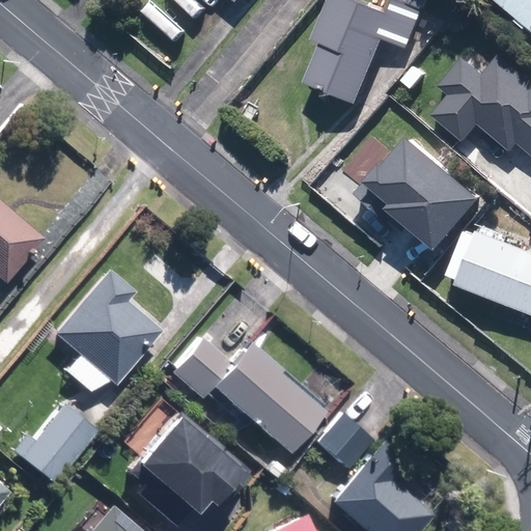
[(302,85),(352,106),(379,40),(400,50),(417,10),(392,0),(390,0),(384,15),(350,0),(327,0),(310,40),(319,45),(302,85)]
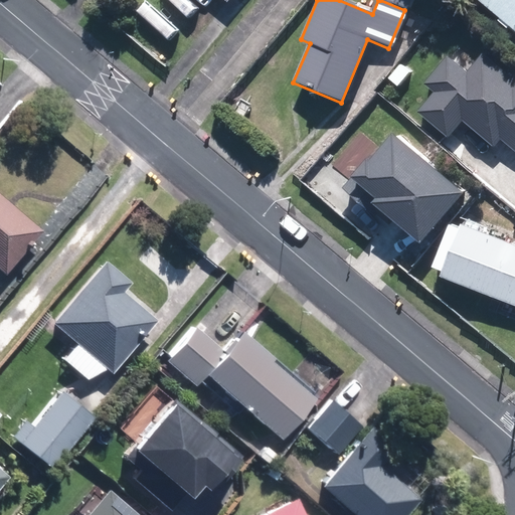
[(412,0),(387,0),(409,9),(412,0)]
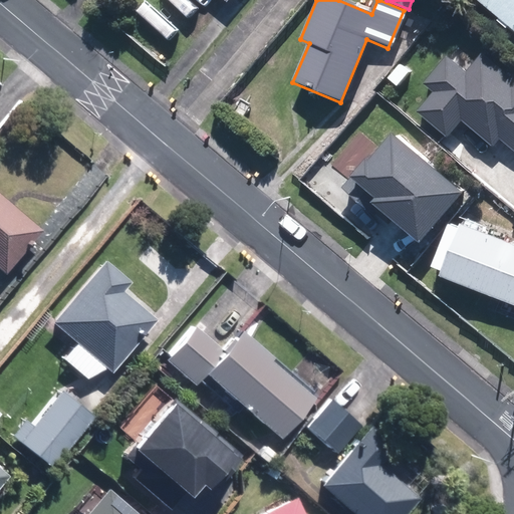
[(513,0),(480,0),(513,29),(513,0)]
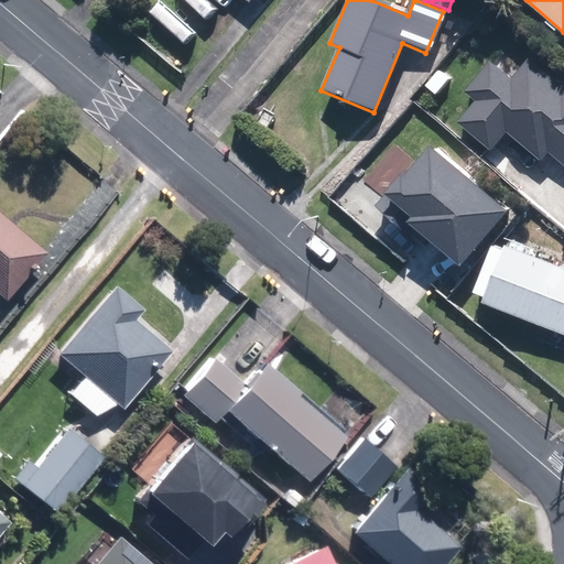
[(510,80),(489,62),(465,90),(478,101),(459,123),(491,150),(507,131),(540,159),(546,151),(563,165),(563,83),(557,90),(524,63),(510,80)]
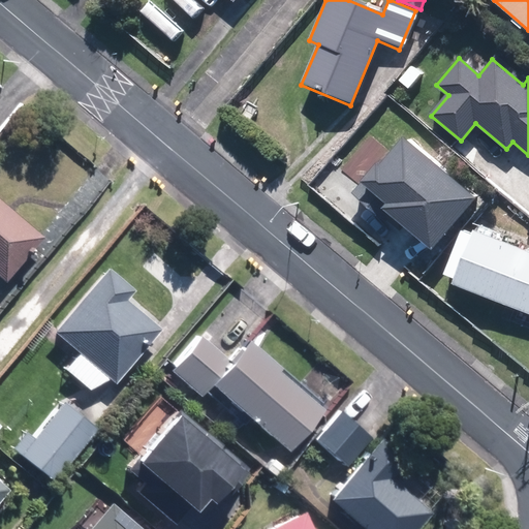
[(475,199),(403,138),(365,184),(387,204),(383,209),(433,250),(475,199)]
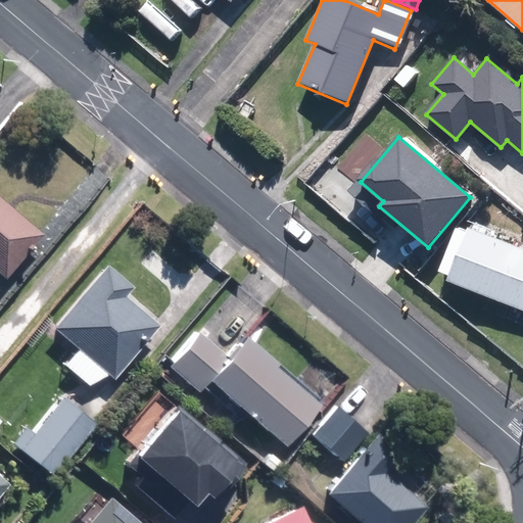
[(0,276),(5,281),(43,236),(0,199),(0,276)]
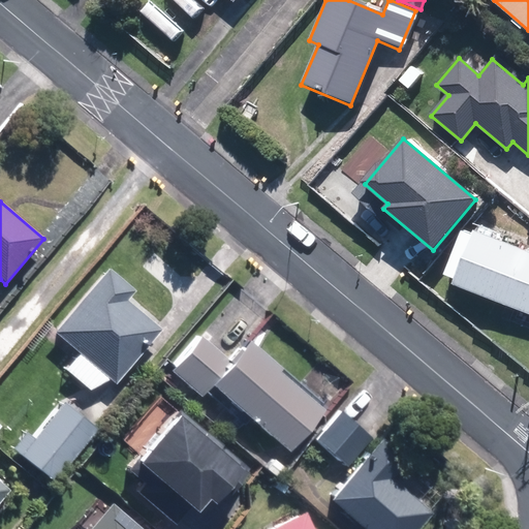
[(464,285),(528,311),(528,250),(486,232),(485,237),(474,232),(456,277),(466,280),(464,285)]
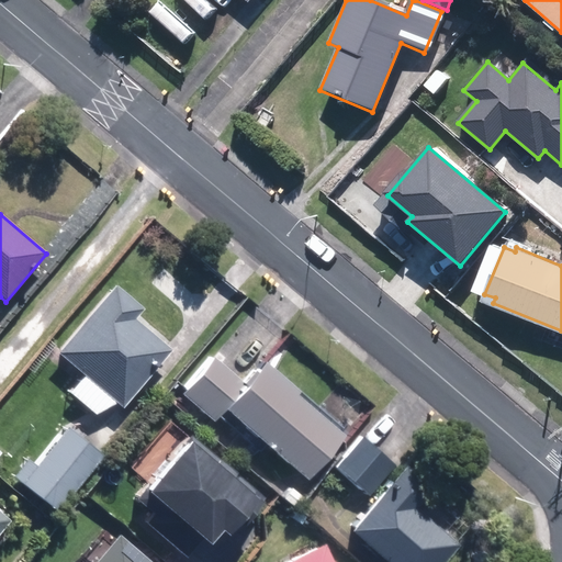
[(56,353),(121,408),(170,350),(134,318),(142,310),(114,285),(56,353)]
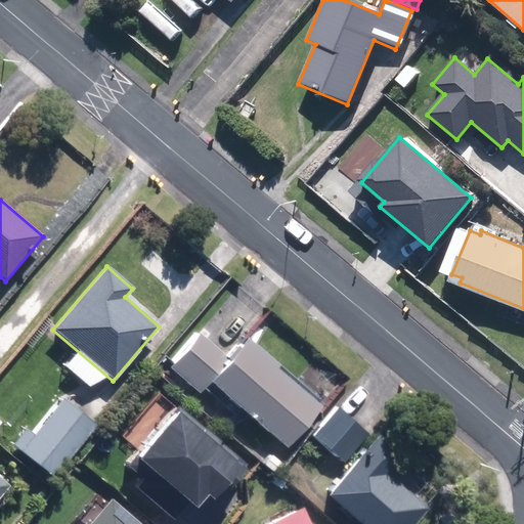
[(251,342),(242,352),(238,348),(229,358),(204,337),(175,370),(204,395),(212,385),(262,427),(290,450),(291,450),(325,408),(281,372),(284,369),(251,342)]
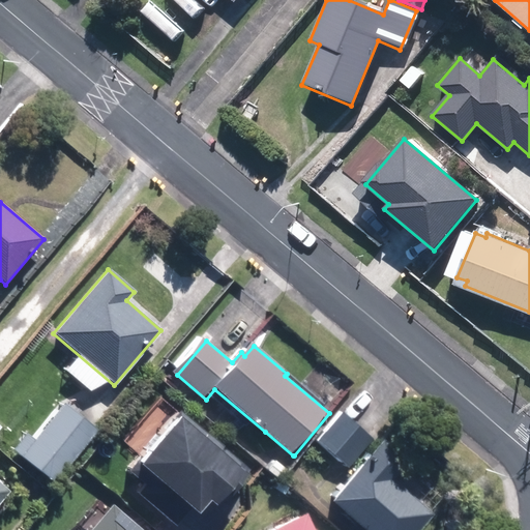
[(51,481),(94,430),(62,403),(19,454),(51,481)]
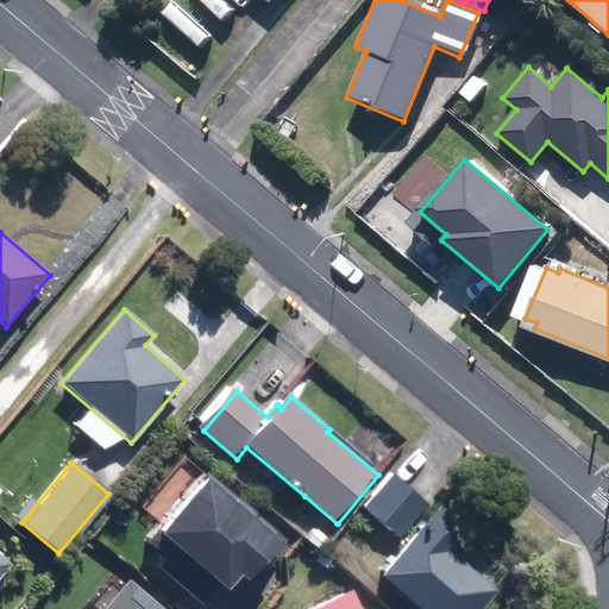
[(363,512),(399,541),(426,508),(429,502),(395,473),(363,512)]
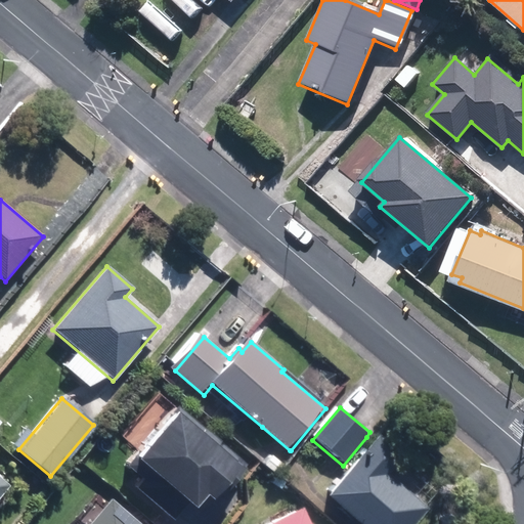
[(244,466),(181,413),(142,460),(198,508),(210,493),(216,498),(244,466)]
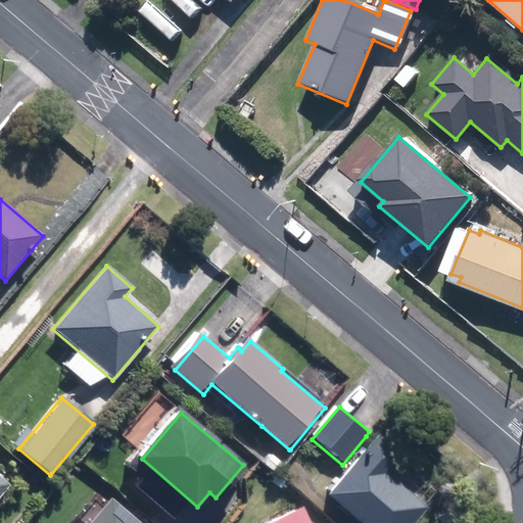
[(327,497),(357,522),(417,522),(428,510),(388,476),(402,459),(378,437),(327,497)]
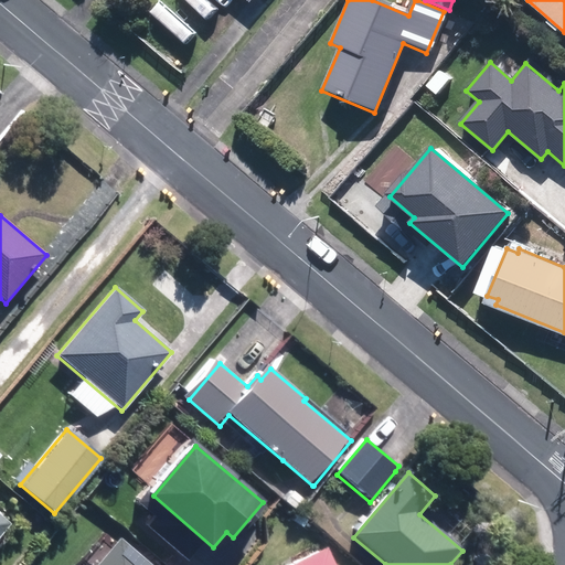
[(0,534),(12,520),(0,510),(0,534)]
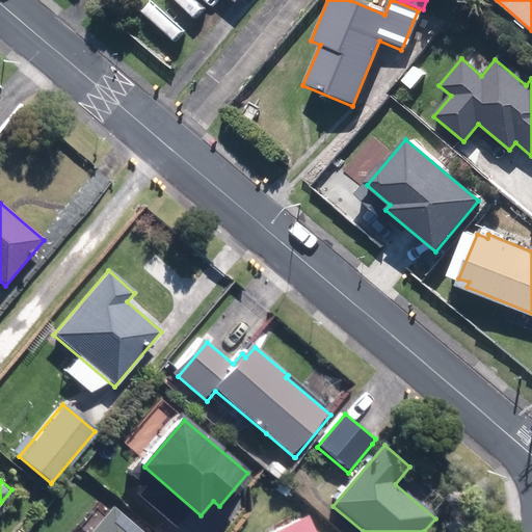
[(143,531),(111,505),(87,531),(143,531)]
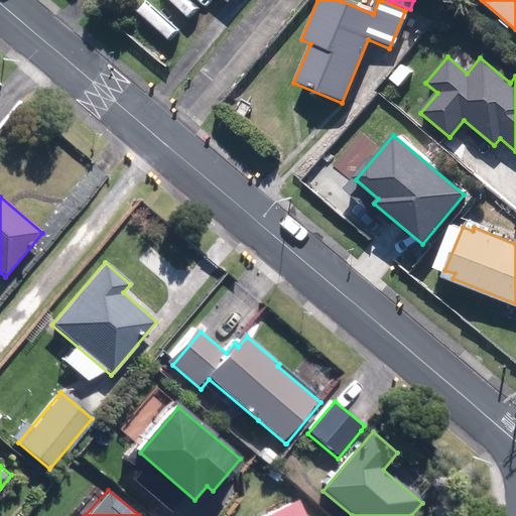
[(294,515),(287,500),(254,515),(294,515)]
